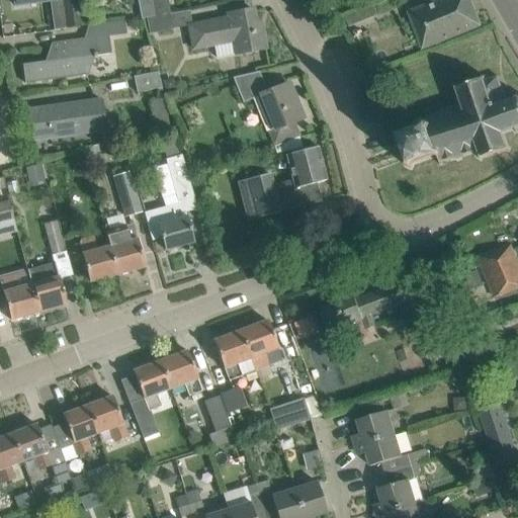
[(60,0),(64,28),(81,26),(76,0),(60,0)]
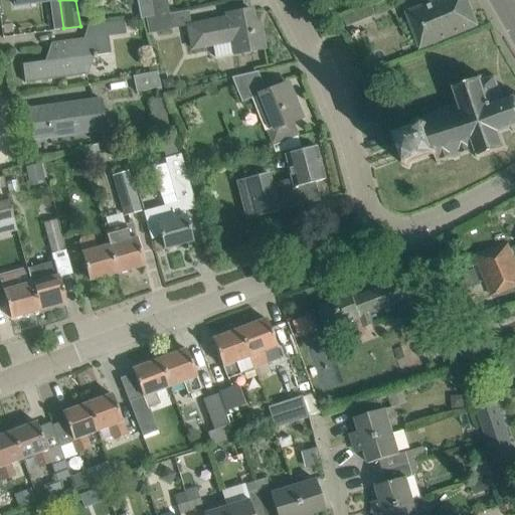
[(136,0),(141,19),(145,18),(153,16),(149,0),(136,0)]
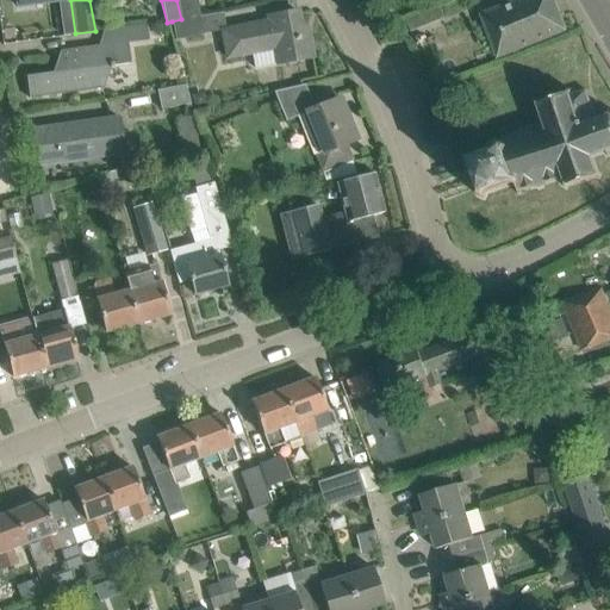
[(176,0),(181,19),(200,17),(195,0),(176,0)]
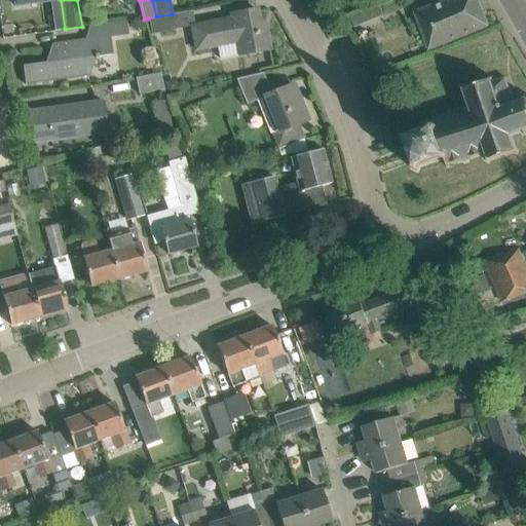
[(448,0),(416,13),(430,48),(487,26),(477,0),(448,0)]
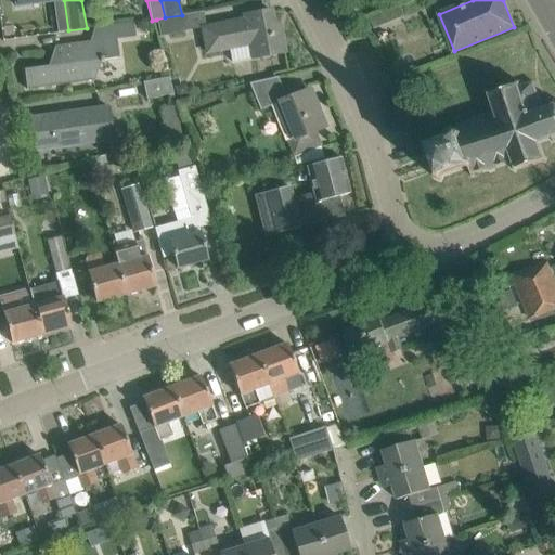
[(383,11),(387,22),(402,16),(398,5),(383,11)]
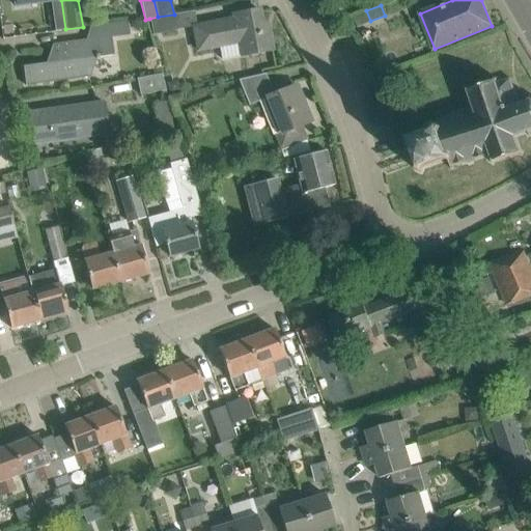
[(233,16),(233,18),(194,26),(198,50),(218,46),(221,59),(241,55),(242,56),(272,50),(269,31),(262,32),(261,26),(262,26),(259,10),(233,16)]
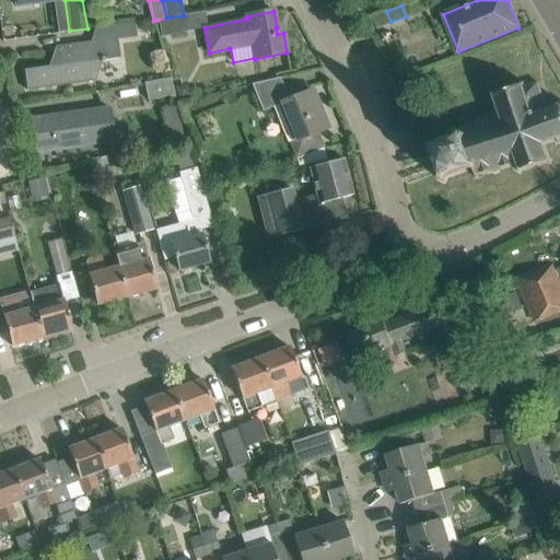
[(166,18),(158,20),(161,36),(187,31),(184,15),(166,18)]
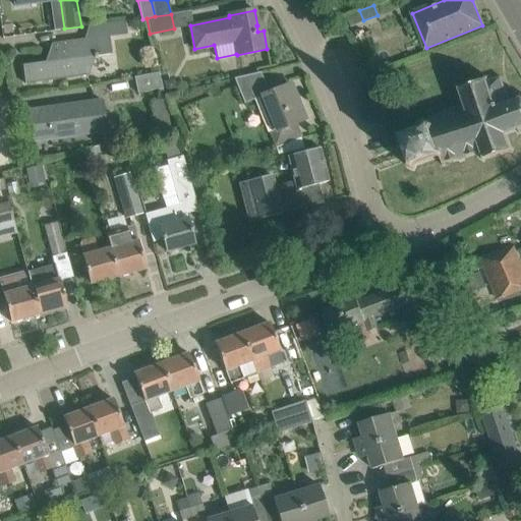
[(54,61),(22,65),(25,84),(89,75),(87,57),(111,54),(109,36),(126,34),(124,20),(89,25),(91,38),(52,44),(54,61)]
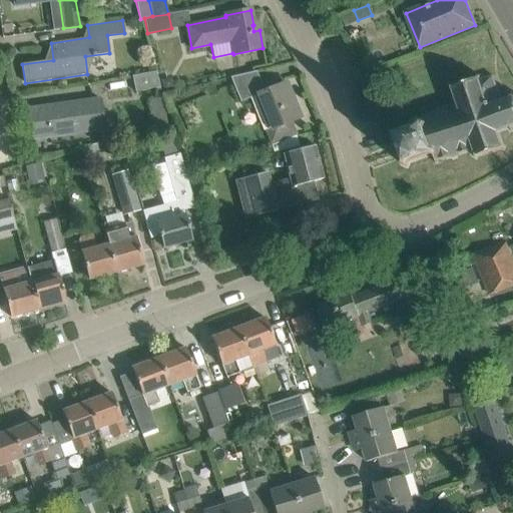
[(131,76),(135,92),(159,87),(156,71),(131,76)]
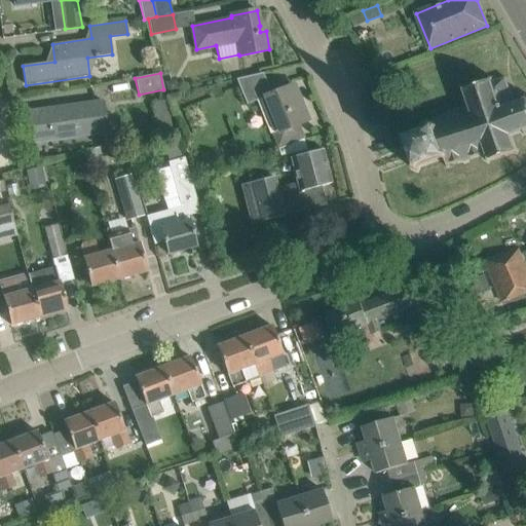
[(274,134),(279,147),(303,138),(298,124),(308,120),(301,104),(297,106),(289,86),(270,94),(263,73),(236,80),(247,104),(264,97),(278,133),(274,134)]
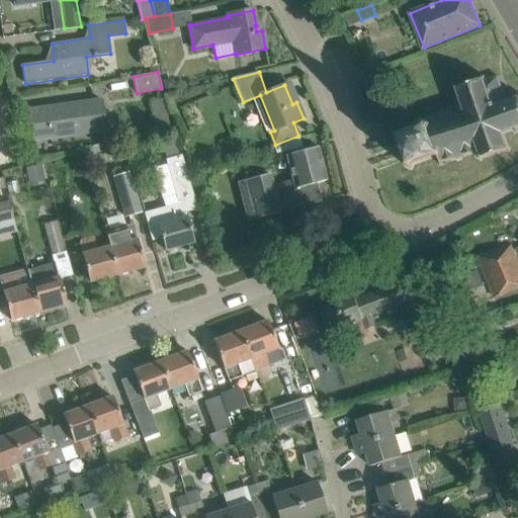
[(409,162),(406,167),(411,168),(414,164),(435,156),(438,158),(440,165),(442,164),(441,163),(476,152),(477,154),(479,153),(480,157),(479,159),(481,159),(482,158),(507,150),(508,151),(509,149),(507,148),(502,134),(517,127),(517,94),(508,100),(498,76),(485,81),(484,79),(486,77),(483,75),(482,78),(457,87),(453,86),(453,88),(456,89),(461,104),(418,121),(416,124),(418,130),(403,136),(398,134),(396,139),(401,141),(409,162)]
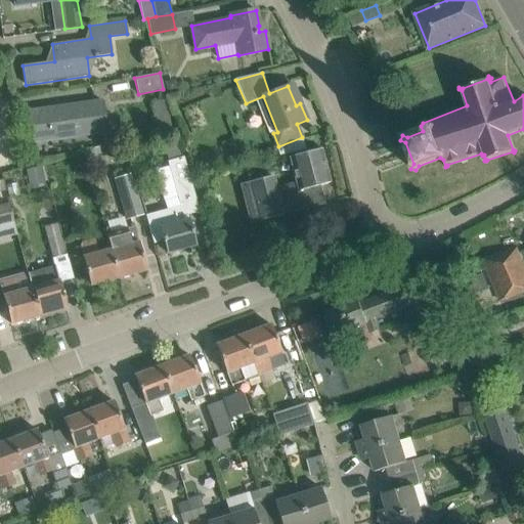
[(29,111),(34,142),(106,132),(101,100),(29,111)]
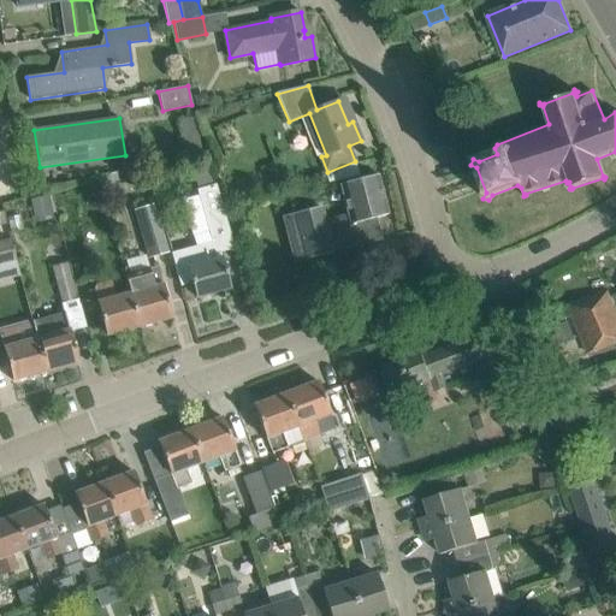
[(326,175),(329,183),(359,173),(355,163),(326,175)]
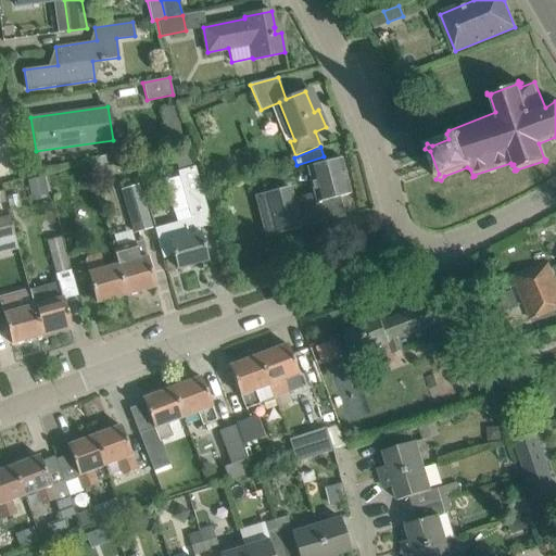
[(267,192),(276,226),(278,232),(343,216),(339,197),(350,193),(340,158),(306,166),(313,192),(294,198),(291,186),(267,192)]
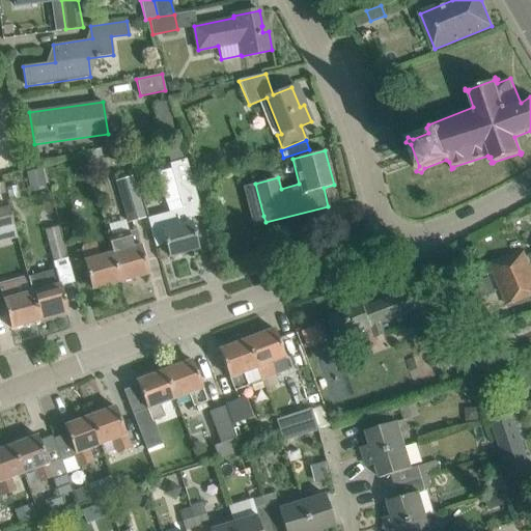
[(183,210),(147,219),(156,247),(165,245),(168,256),(198,248),(190,218),(202,215),(187,160),(169,164),(183,210)]
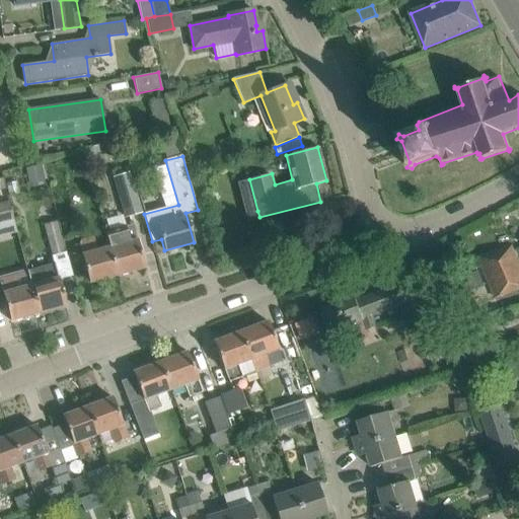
[(113,177),(125,217),(141,212),(129,172),(113,177)]
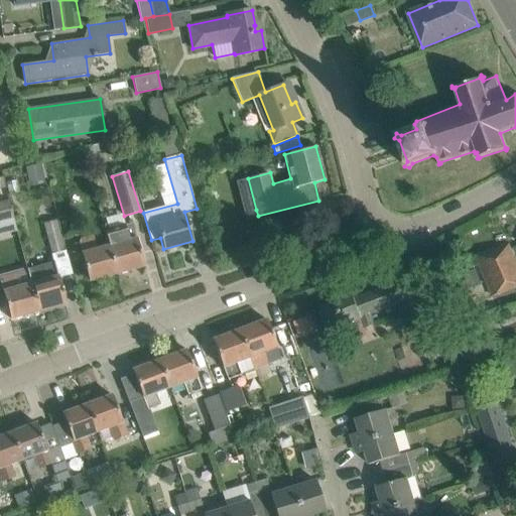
[(0,221),(4,221),(5,221),(13,218),(9,201),(0,203),(0,221)]
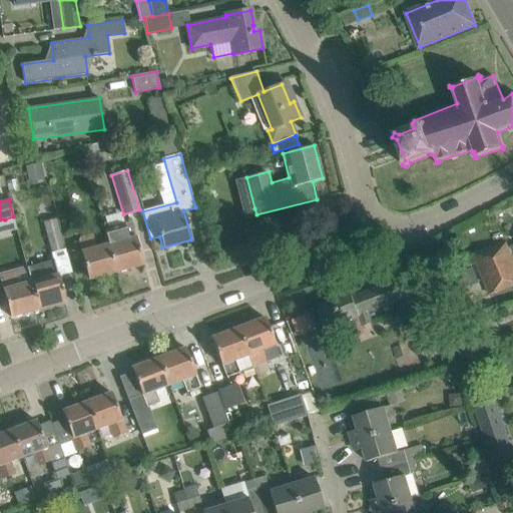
[(43,222),(51,251),(63,248),(56,218),(43,222)]
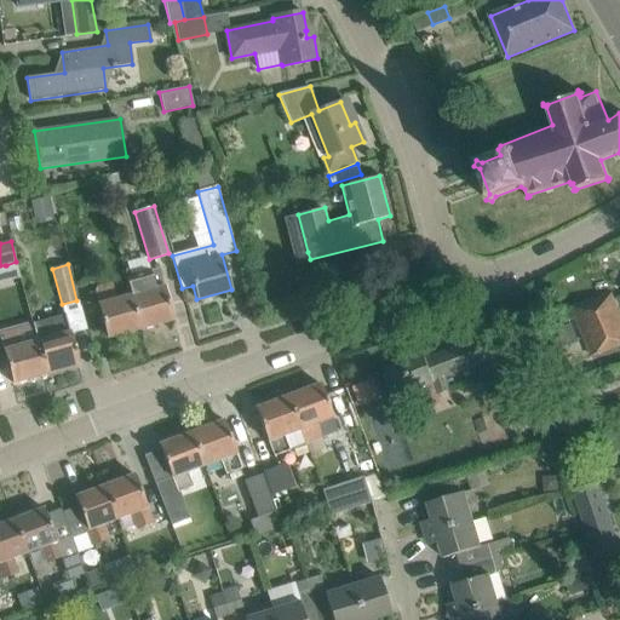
[(126,277),(131,296),(139,328),(173,320),(159,269),(126,277)]
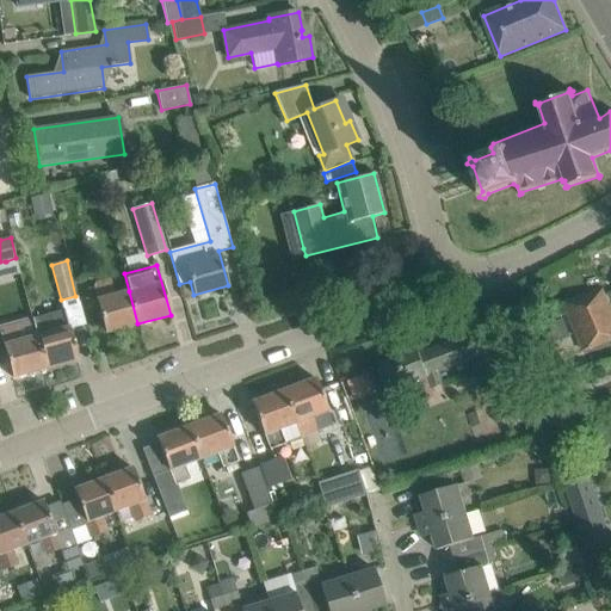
[(137,323),(129,291),(115,295),(111,281),(93,285),(97,301),(105,333),(137,323)]
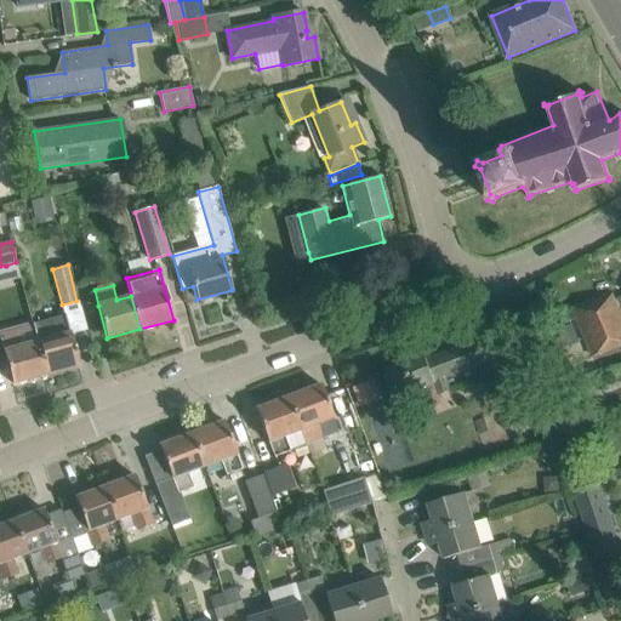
[(573,308),(587,343),(620,329),(620,322),(609,292),(573,308)]
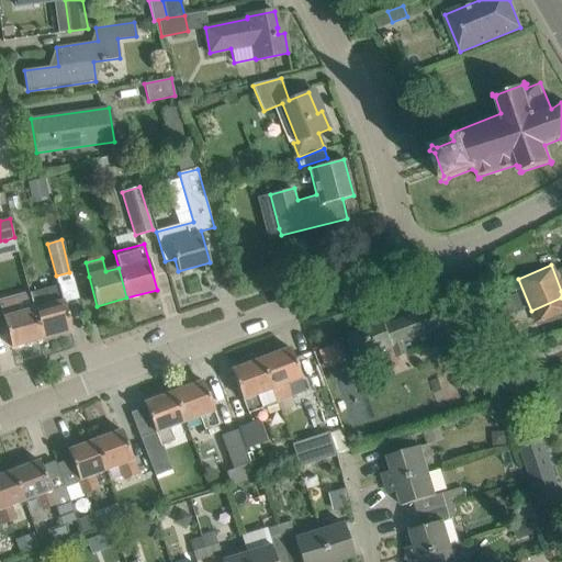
[(59,284),(29,293),(41,339),(71,330),(59,284)]
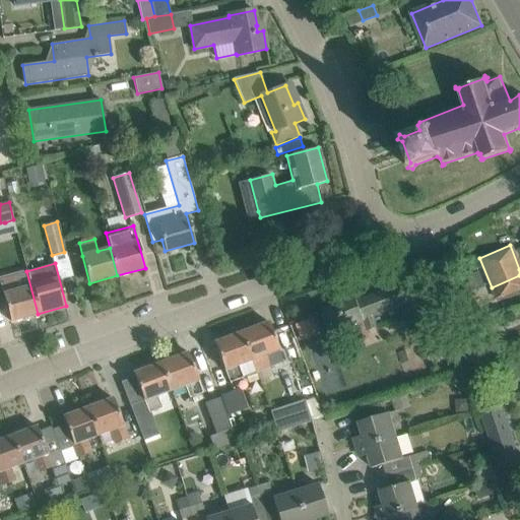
[(38,314),(26,271),(0,277),(0,281),(10,321),(38,314)]
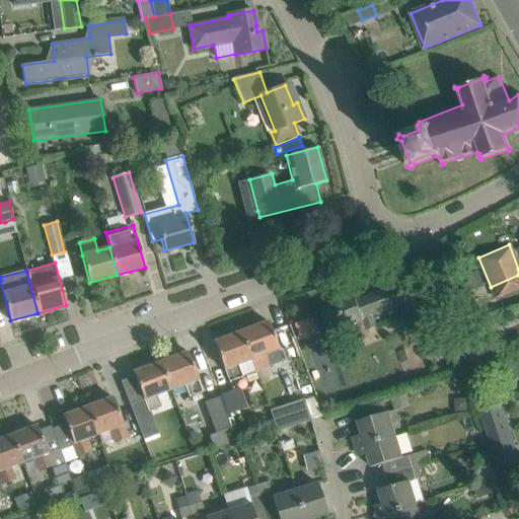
[(321,310),(330,334),(362,321),(366,330),(377,325),(373,315),(405,303),(399,286),(357,300),(356,297),(321,310)]
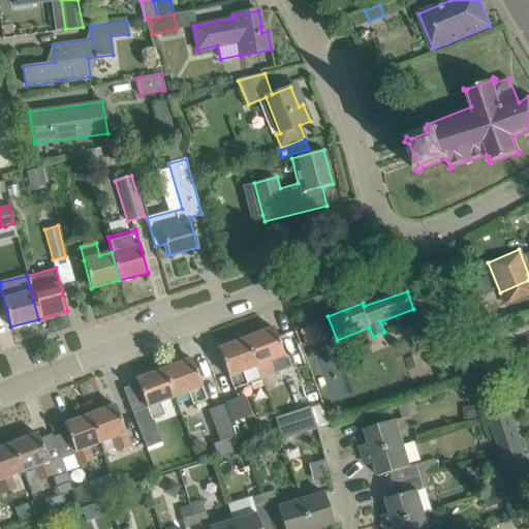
[(490,306),(462,315),(467,331),(503,318),(499,306),(491,308),(490,306)]
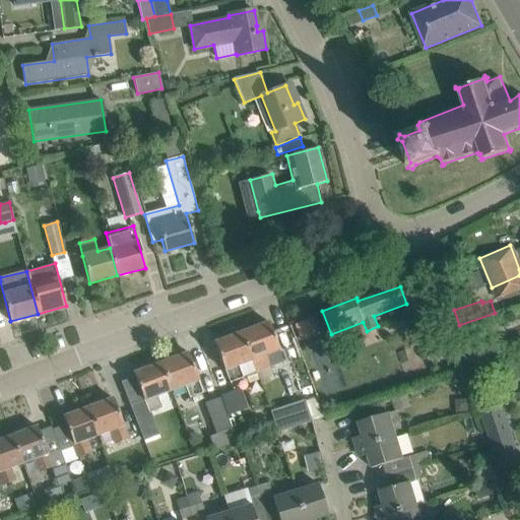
[(312,317),(293,324),(299,338),(318,331),(312,317)]
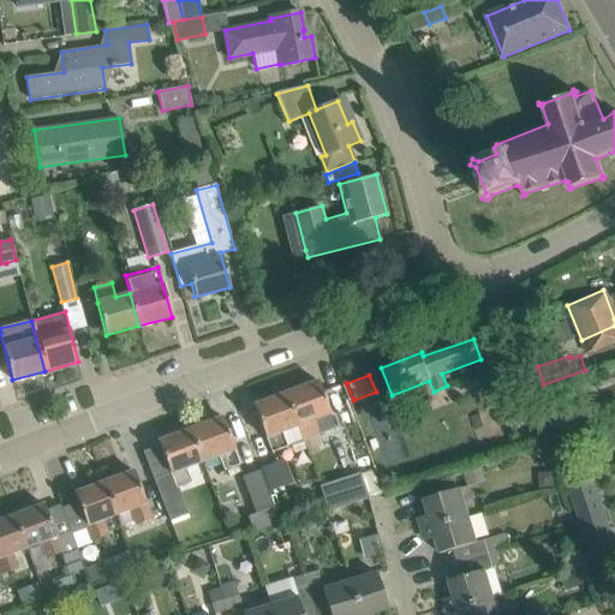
[(317,381),(285,393),(298,427),(297,427),(303,441),(334,429),(328,413),(329,413),(317,381)]
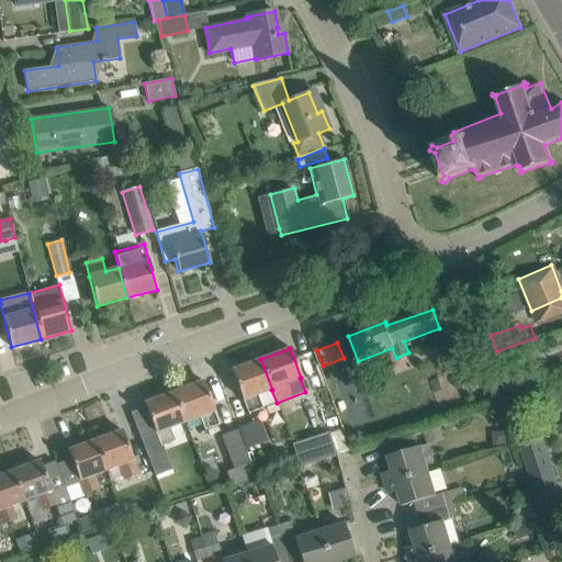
[(525,377),(517,351),(497,357),(505,382),(525,377)]
